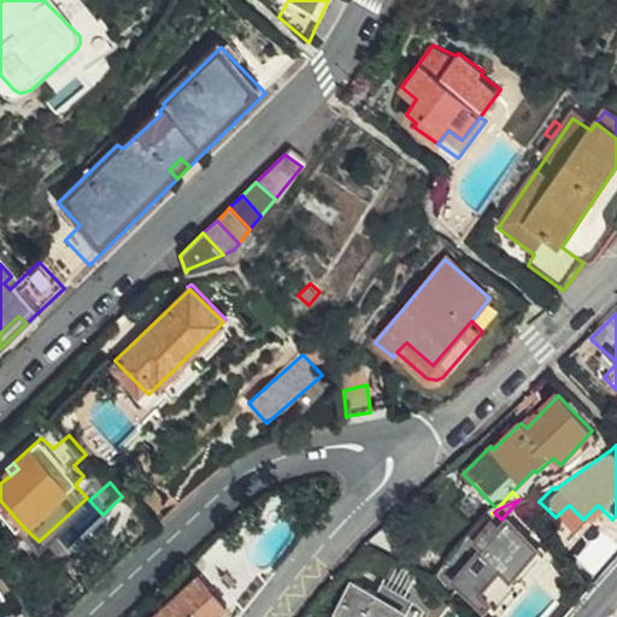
[(539,539),(509,511),(501,519),(488,533),(494,539),(458,580),(481,601),(486,598),(509,573),(539,539)]
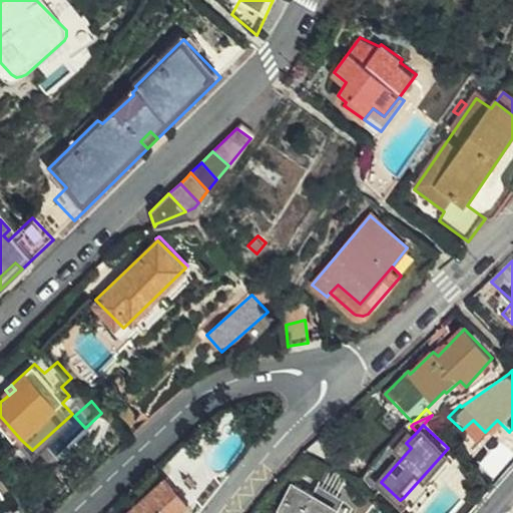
[(453,453),(448,448),(423,476),(429,480),(453,453)]
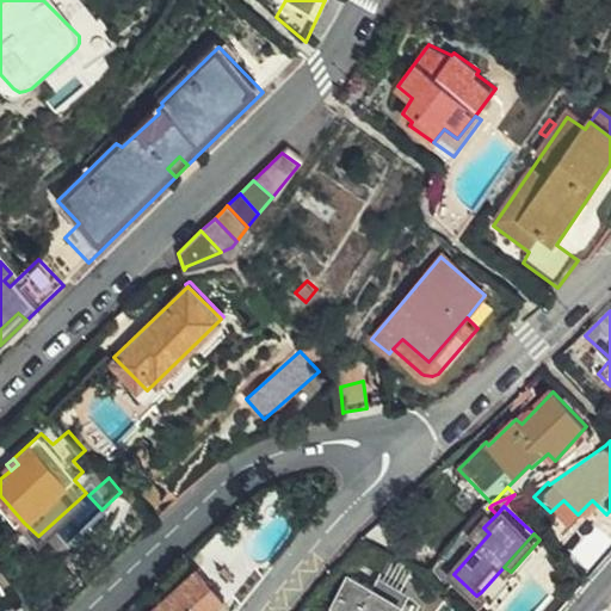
[(504,567),(481,592),(494,605),(519,579),(511,572),(504,567)]
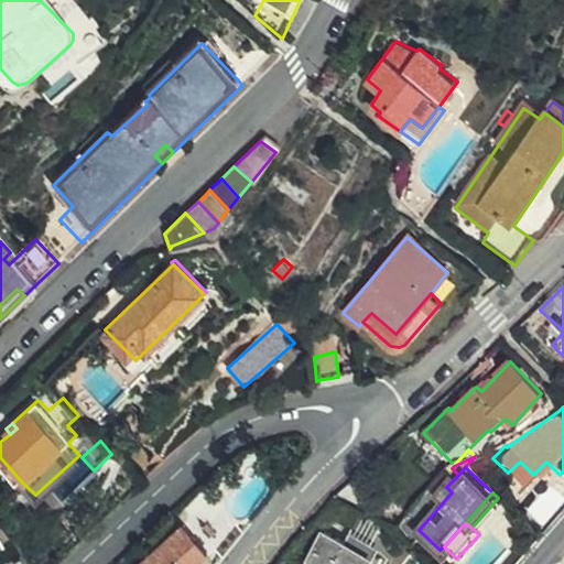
[(193,563),(205,551),(179,528),(143,563),(193,563)]
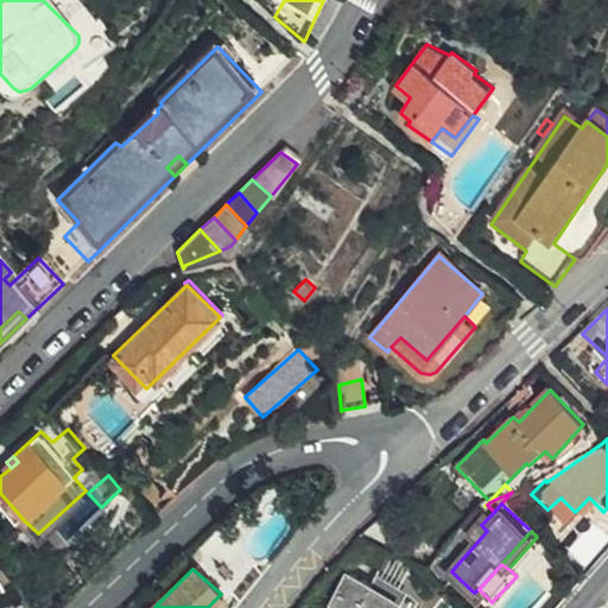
[(401,607),(404,607),(352,578),(339,599),(349,605),(347,607),(401,607)]
